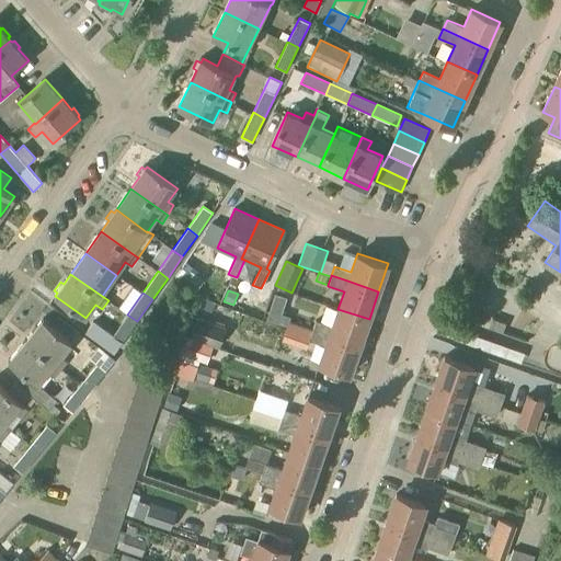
[(262,310),(266,299),(256,296),(252,306),(262,310)]
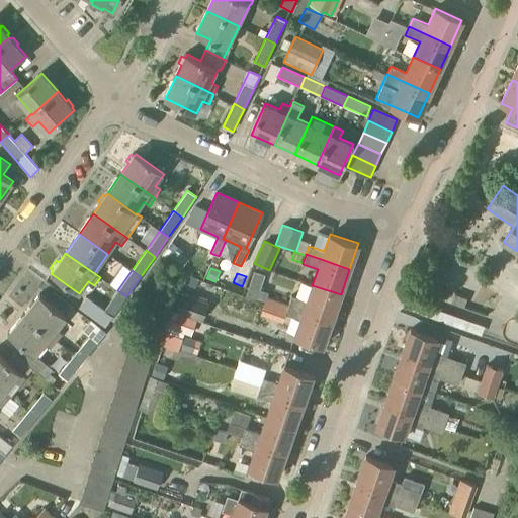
[(332,320),(341,294),(312,285),(307,301),(291,296),(288,305),(304,310),(332,320)]
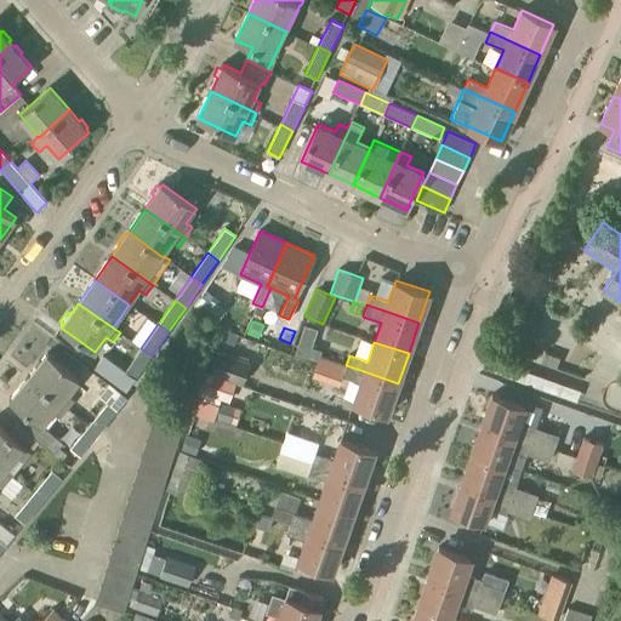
[(200,369),(203,370),(210,372),(244,385),(251,363),(208,347),(200,369)]
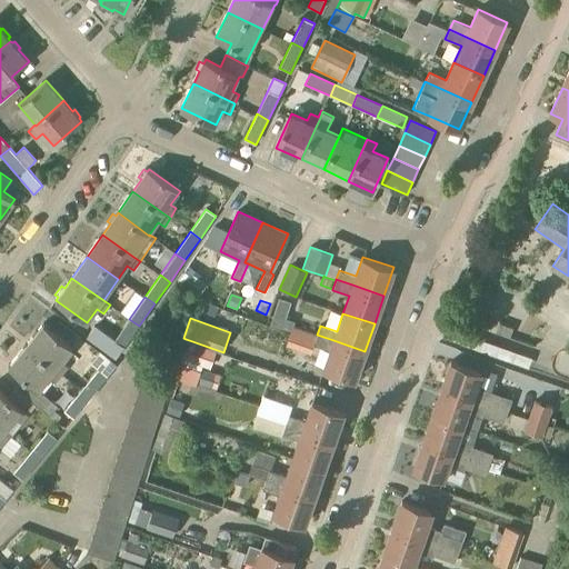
[(499,323),(496,332),(509,337),(512,328),(499,323)]
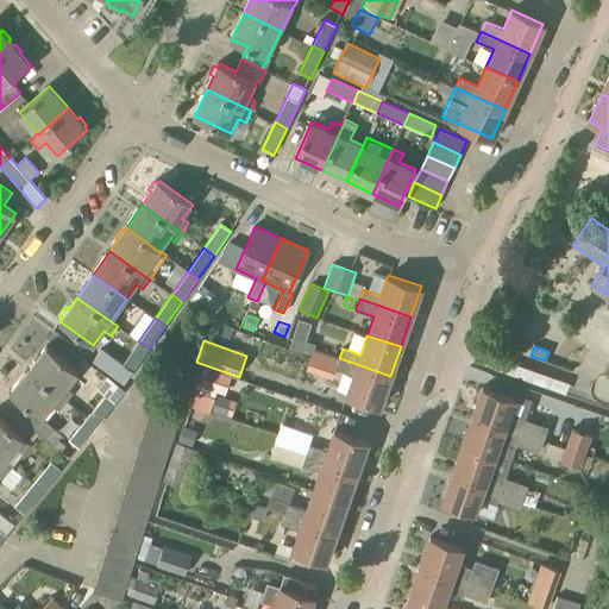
[(61,395),(67,401),(74,391),(68,385),(79,374),(48,347),(29,369),(61,395)]
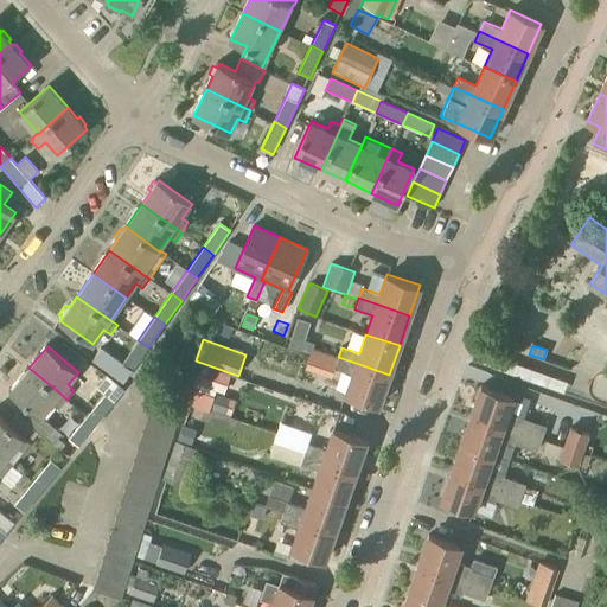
[(101,347),(93,359),(125,383),(133,371),(133,370),(122,363),(101,347)]
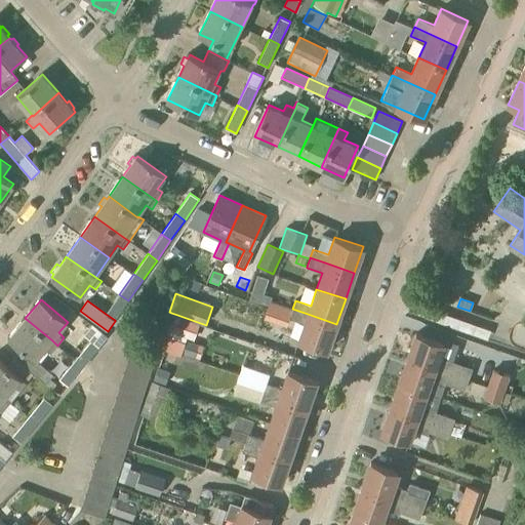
[(336,324),(308,314),(292,309),(289,318),(305,323),(298,340),(327,350),(336,324)]
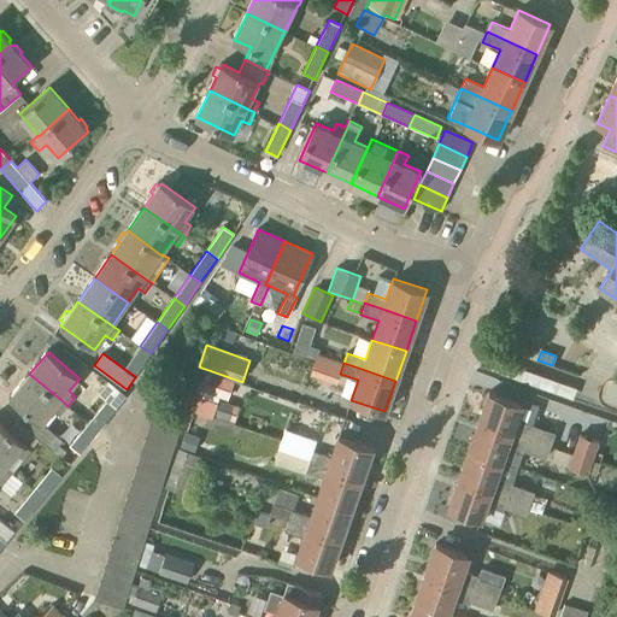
[(227,399),(234,381),(205,370),(199,389),(227,399)]
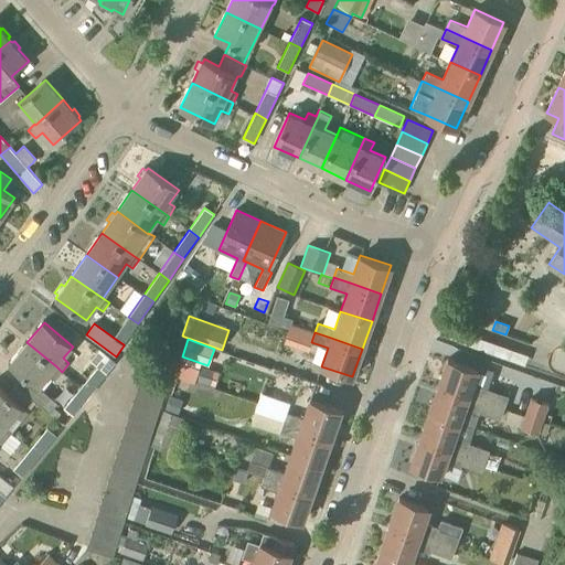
[(139,340),(132,350),(146,360),(152,350),(139,340)]
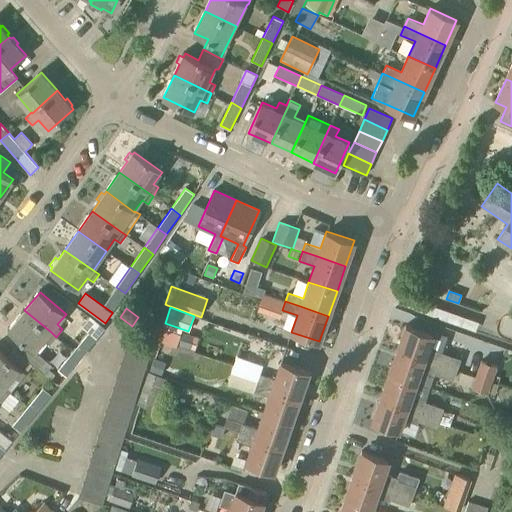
[(52,365),(35,351),(45,340),(50,344),(56,337),(51,332),(24,310),(9,329),(21,339),(14,348),(32,364),(44,374),(52,365)]
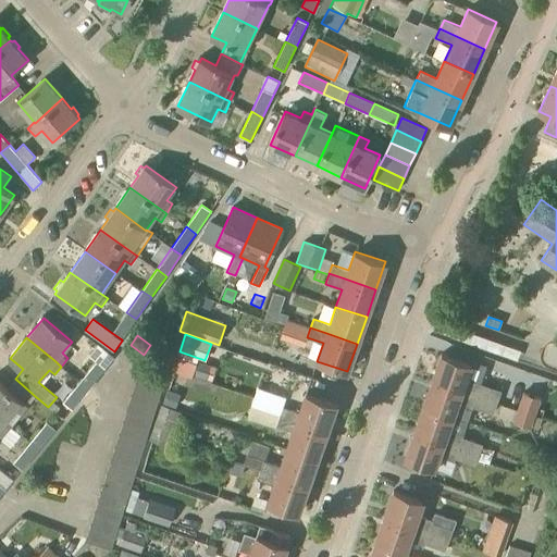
[(89,390),(106,369),(104,368),(108,364),(114,357),(98,344),(89,356),(96,361),(79,381),(89,390)]
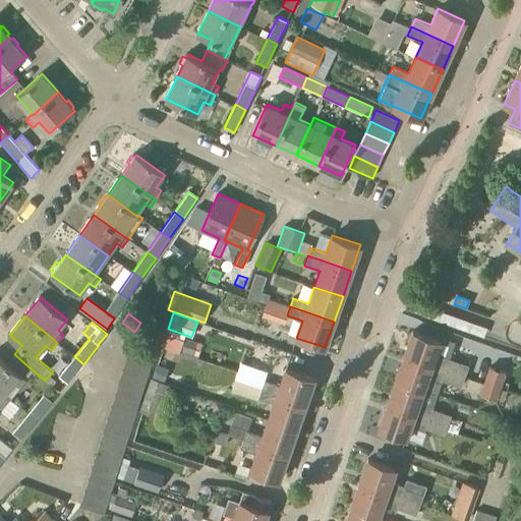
[(404,355),(465,375),(468,367),(450,360),(450,358),(436,353),(440,340),(412,331),(404,355)]
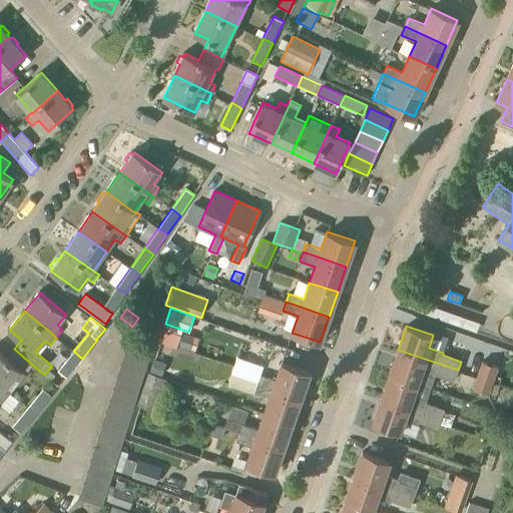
[(147,362),(151,351),(127,343),(123,355),(147,362)]
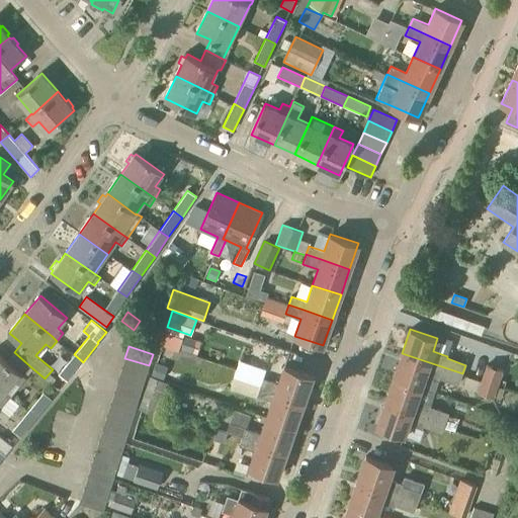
[(0,355),(0,387),(5,393),(10,398),(27,377),(26,376),(32,368),(14,352),(7,361),(0,355)]
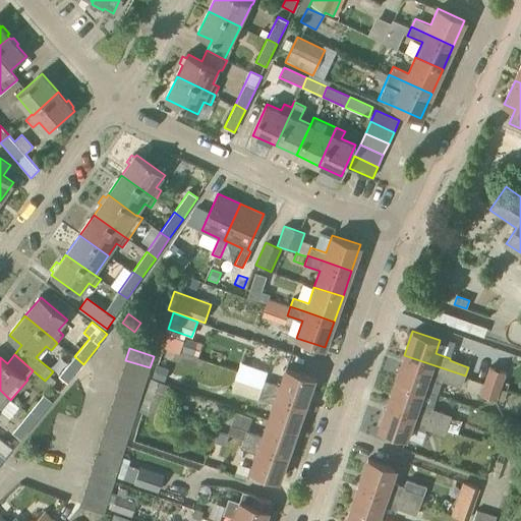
[(460,388),(465,375),(404,355),(396,379),(423,389),(427,378),(442,383),(443,381),(460,388)]
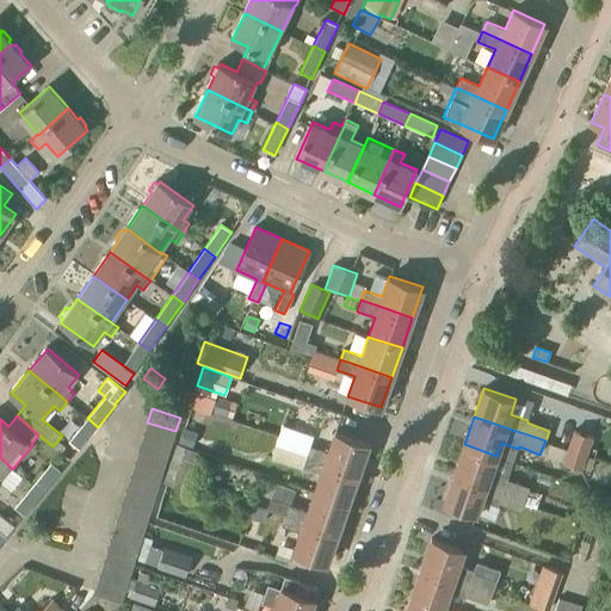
[(87,418),(68,440),(79,449),(98,427),(87,418)]
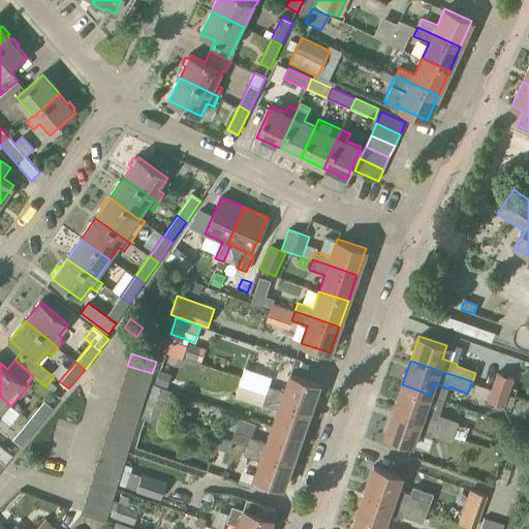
[(148,385),(152,373),(127,366),(124,378),(148,385)]
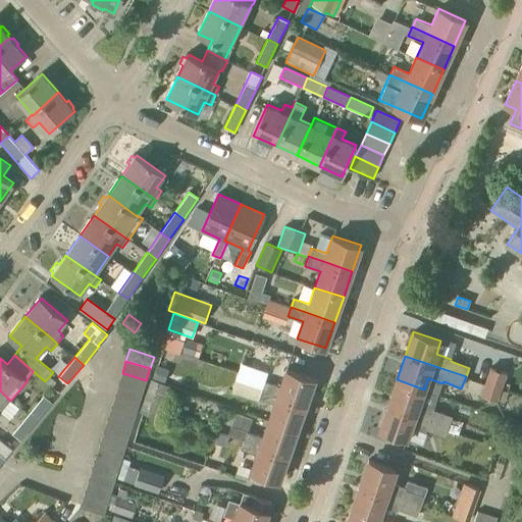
[(479,365),(475,379),(484,383),(480,395),(498,401),(507,374),(506,374),(506,373),(489,367),(489,369),(479,365)]
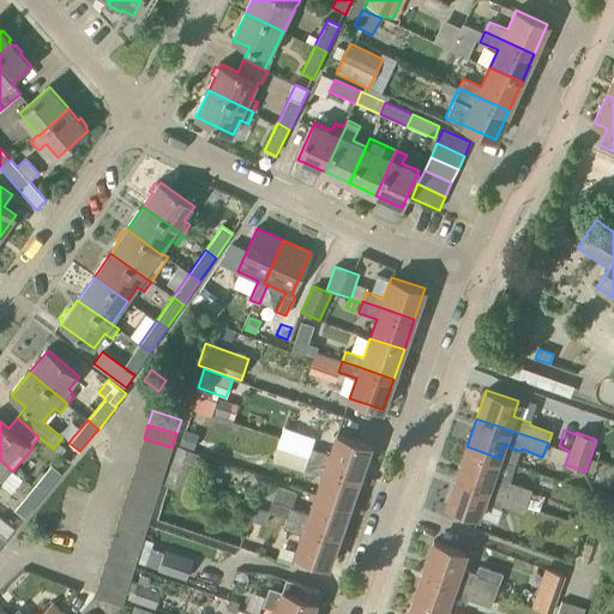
[(187,431),(181,445),(194,450),(200,435),(187,431)]
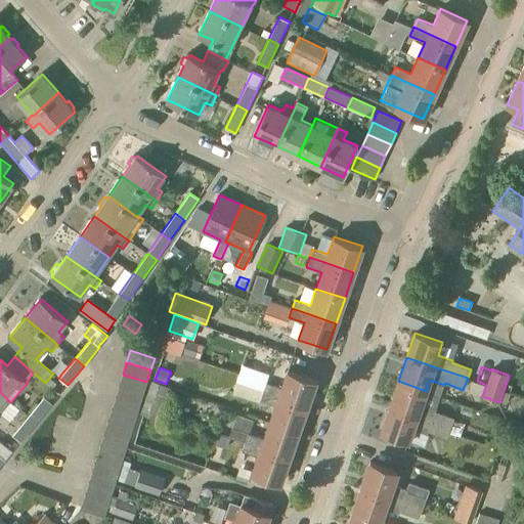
[(281,388),(266,383),(263,391),(307,406),(316,381),(288,370),(281,388)]
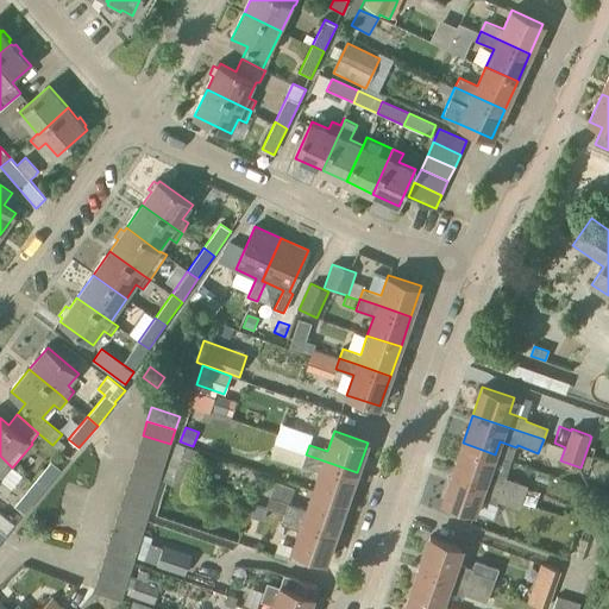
[(167,458),(170,444),(143,435),(138,450),(167,458)]
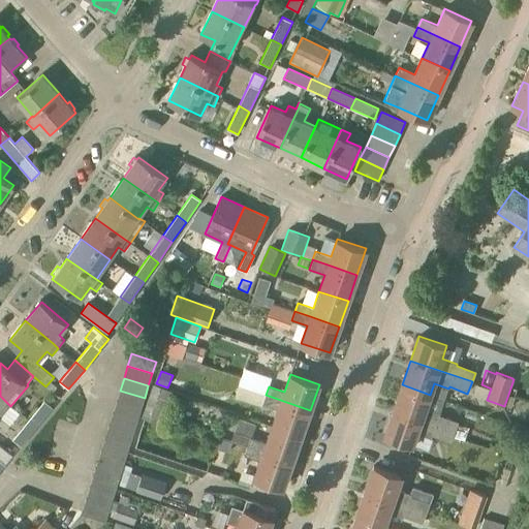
[(144,409),(165,416),(167,408),(174,392),(153,383),(152,384),(144,409)]
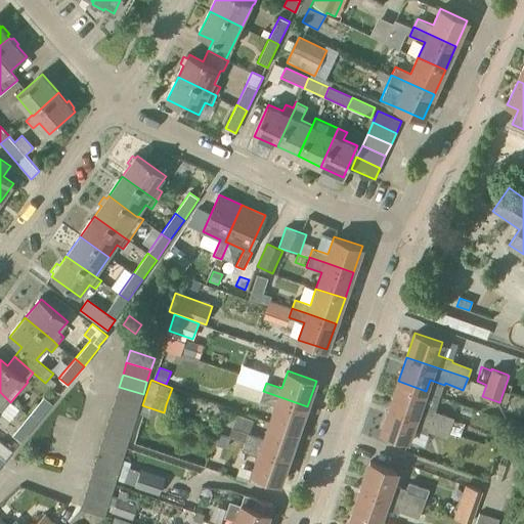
[(422,403),(426,391),(398,381),(390,405),(450,426),(454,417),(435,410),(436,408),(422,403)]
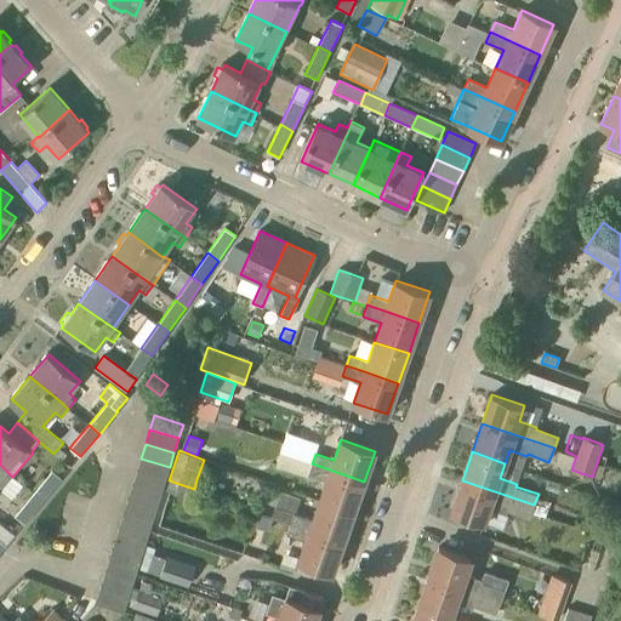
[(165,482),(170,467),(141,459),(136,473),(165,482)]
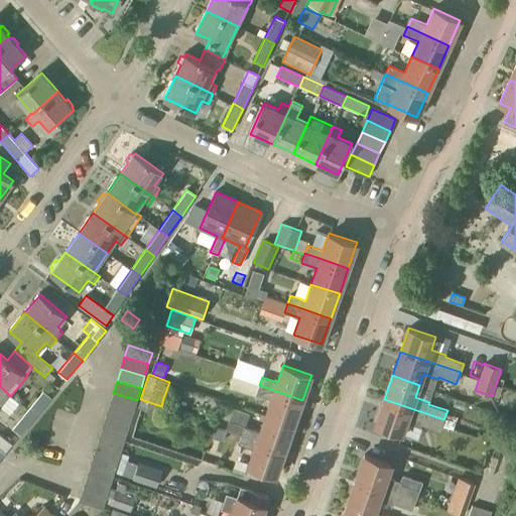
[(302,400),(259,385),(256,394),(271,399),(265,415),(293,424),(302,400)]
